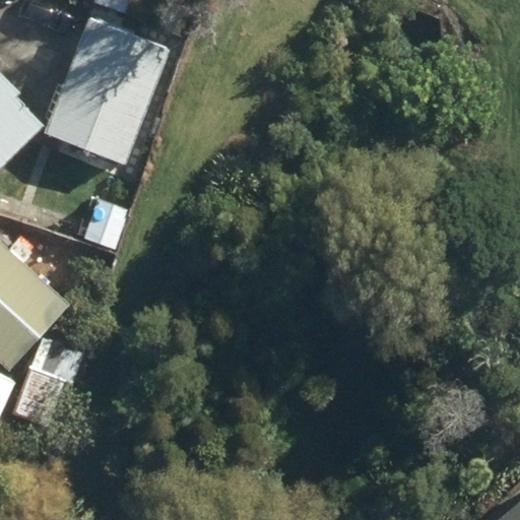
[(99,0),(127,12),(132,0),(99,0)]
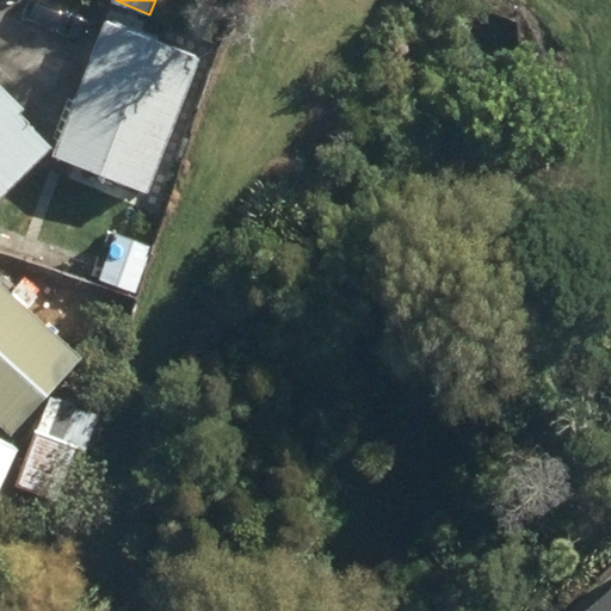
[(53,156),(147,192),(199,57),(106,20),(53,156)]
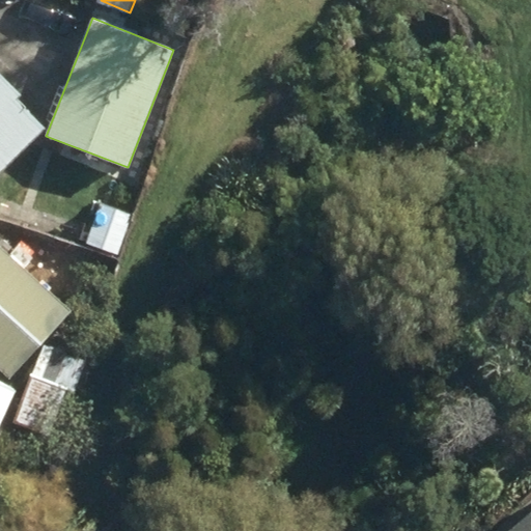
[(0,169),(43,127),(14,96),(20,90),(0,71),(0,169)]
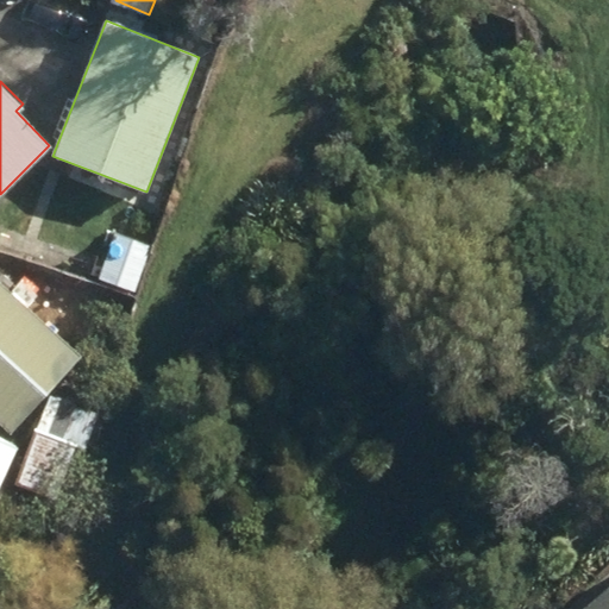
[(94,280),(124,290),(138,248),(108,236),(94,280)]
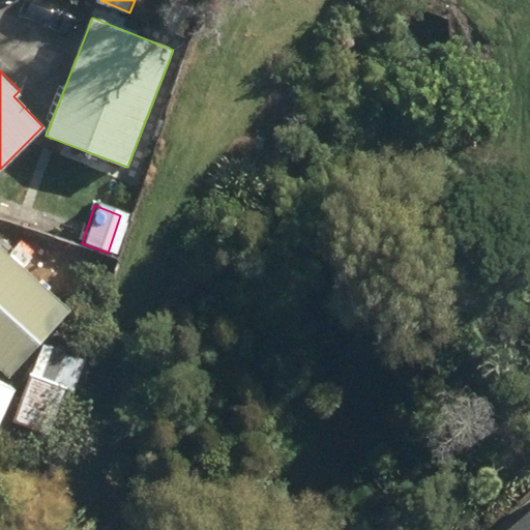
[(0,367),(8,375),(68,308),(0,245),(0,367)]
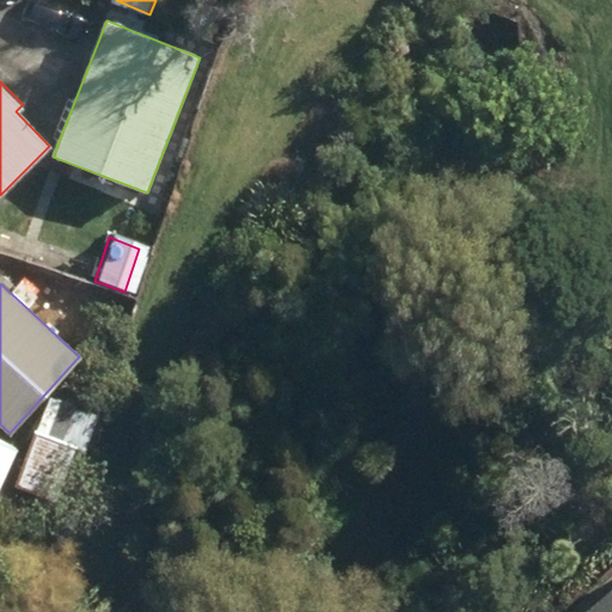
[(8,487),(46,501),(66,447),(75,451),(86,421),(41,403),(8,487)]
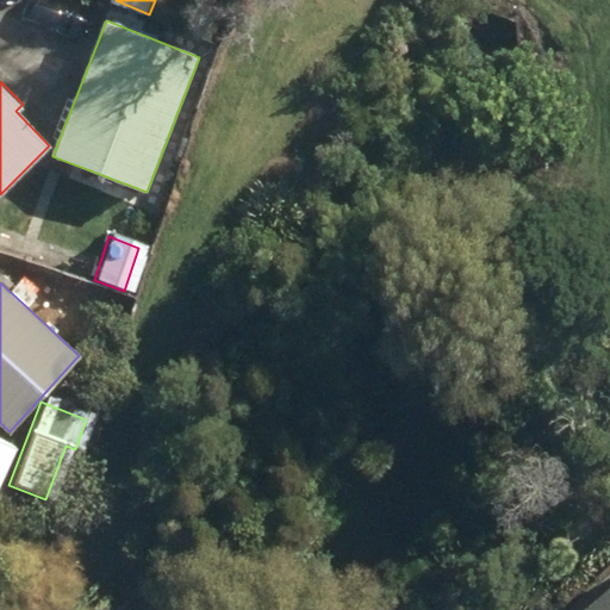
[(609,609),(609,577),(571,609),(609,609)]
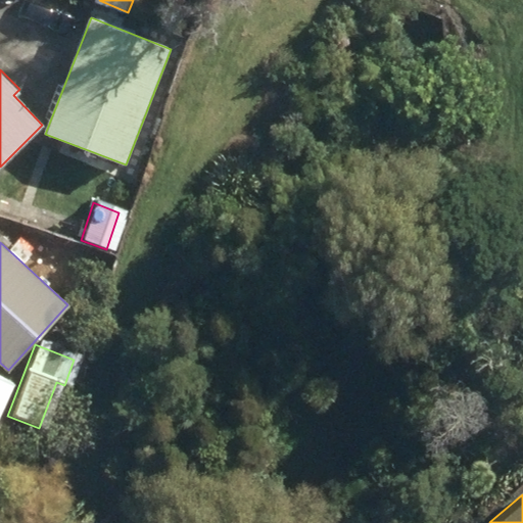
All buildings are outlined.
